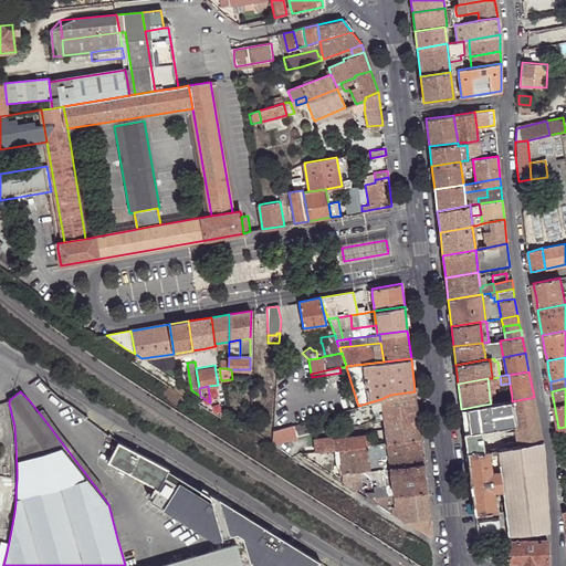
[(418,417),(415,391),(390,395),(380,399),(384,418),(387,442),(420,438),(420,432),(418,417)]
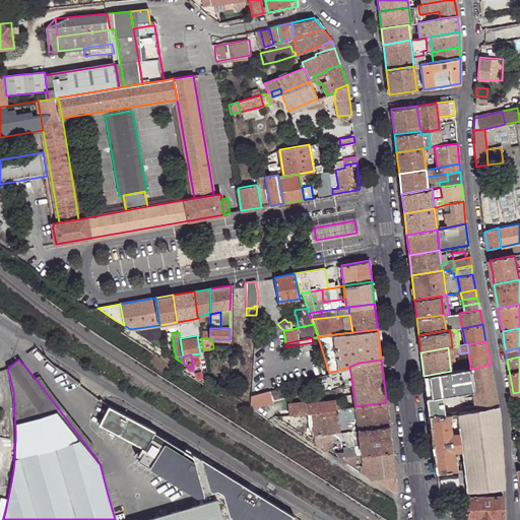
[(475,408),(499,405),(497,396),(495,386),(493,376),(491,365),(470,369),(469,368),(472,390),(473,394),(473,398),(474,403),(475,408)]
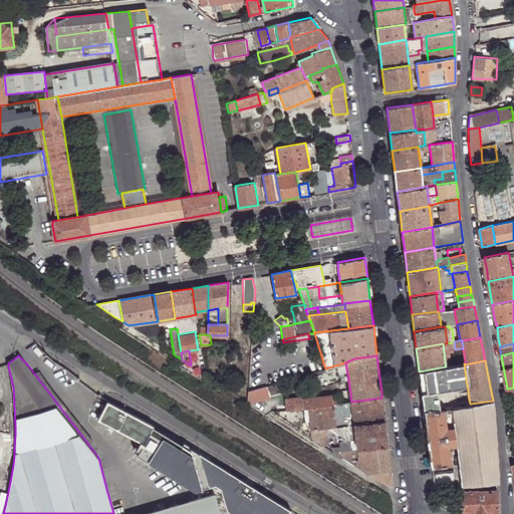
[(348,379),(345,362),(325,368),(326,369),(309,373),(313,389),(341,380),(348,379)]
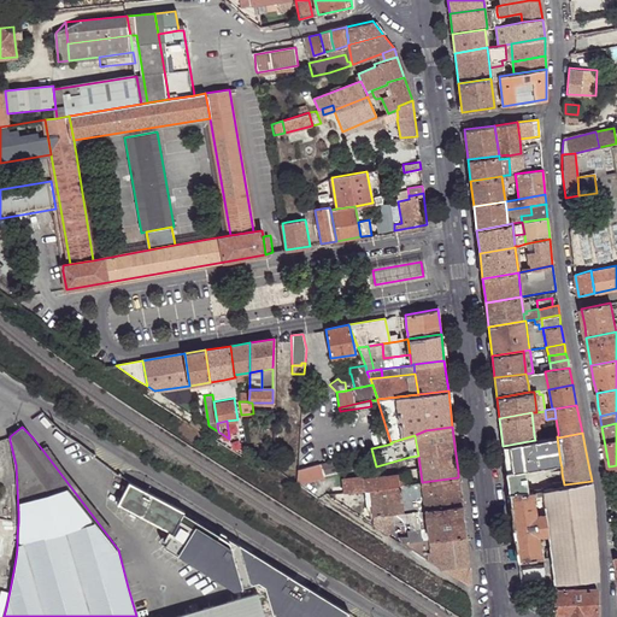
[(503,446),(506,471),(519,469),(560,463),(557,436),(535,440),(503,446)]
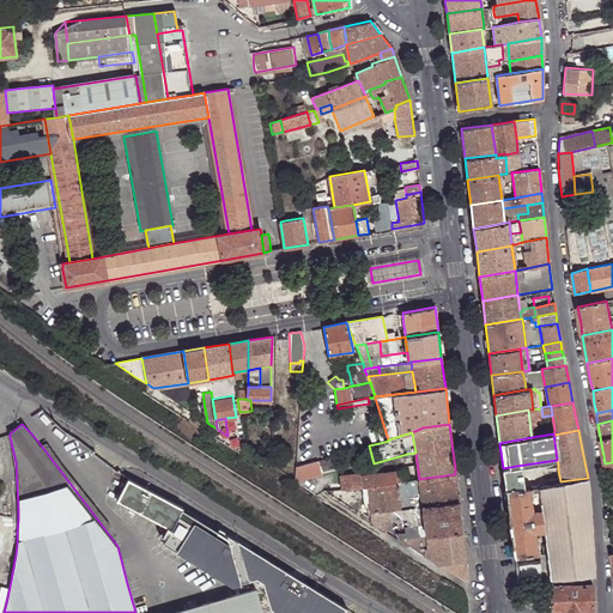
[(48,443),(42,447),(107,532),(113,528),(48,443)]
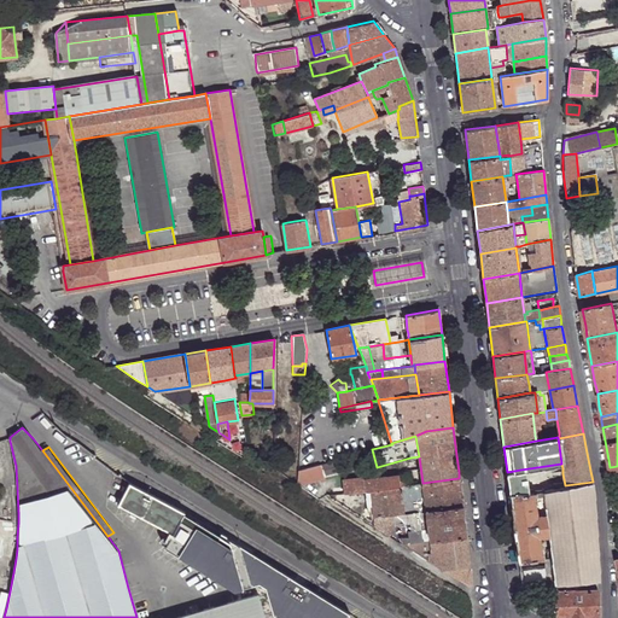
[(324,478),(320,464),(298,471),(297,484),(324,478)]
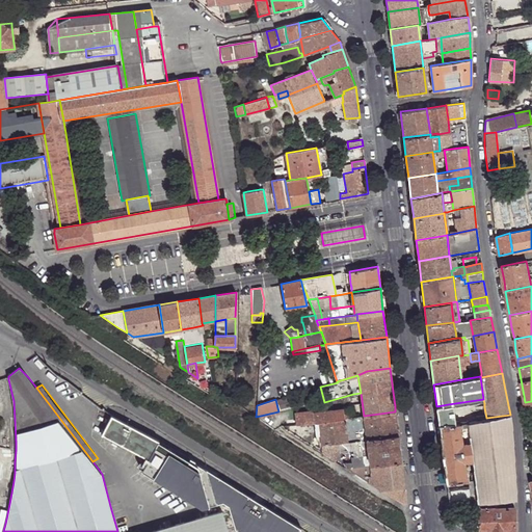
[(436,406),(440,425),(451,423),(448,404),(436,406)]
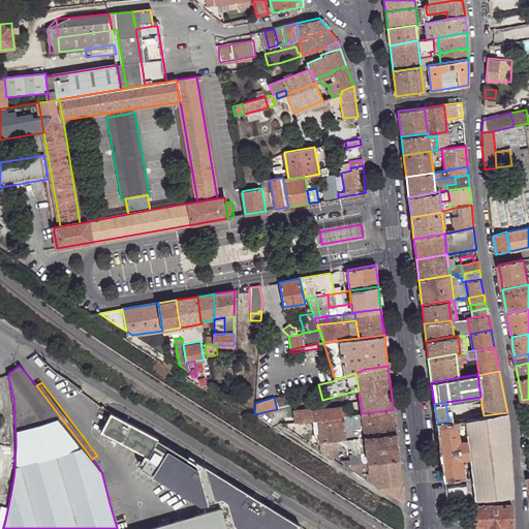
[(341,415),(349,415),(348,405),(312,410),(312,418),(316,418),(341,415)]
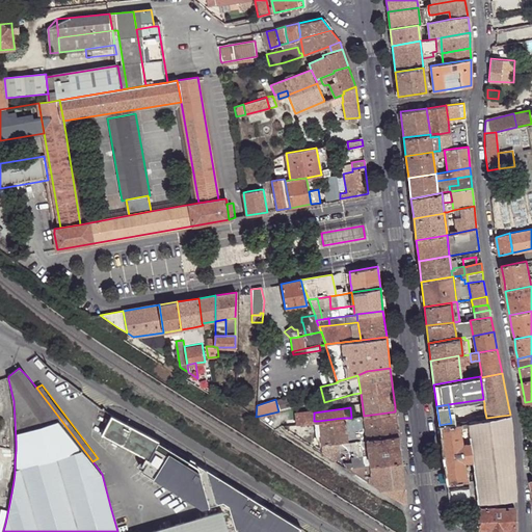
[(314,421),(314,413),(313,410),(295,413),(296,424),(297,424),(314,421)]
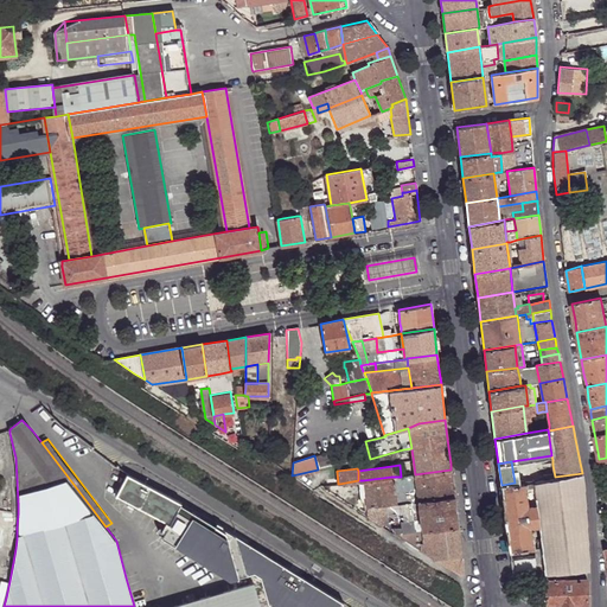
[(454,492),(451,470),(415,474),(416,489),(419,500),(454,497),(454,492)]
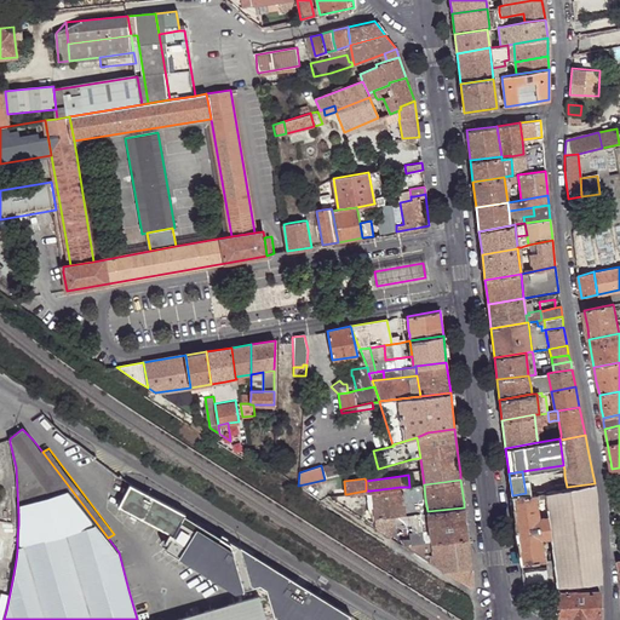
[(185,514),(132,482),(120,503),(131,510),(142,516),(173,535),(184,515),(185,514)]
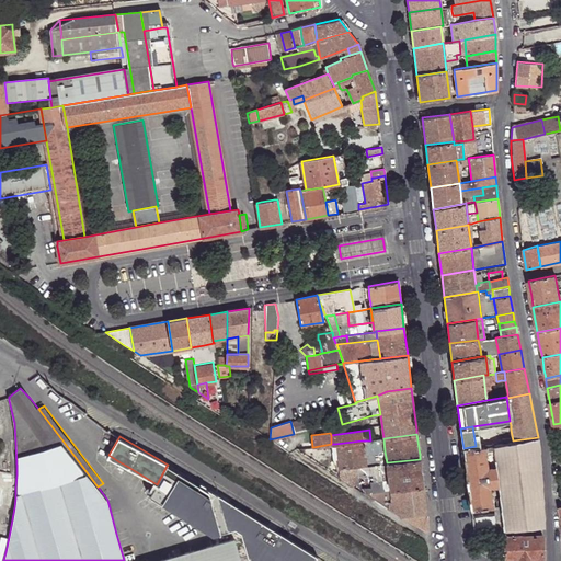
[(502,443),(493,444),(501,505),(504,530),(505,530),(538,527),(542,526),(538,437),(513,441),(502,443)]
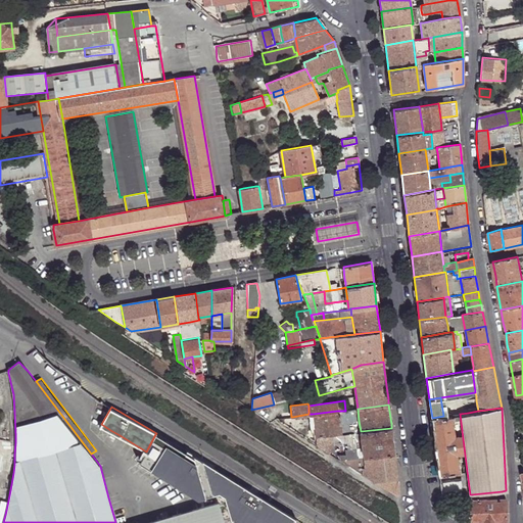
[(359,421),(358,409),(345,411),(337,411),(338,423),(359,421)]
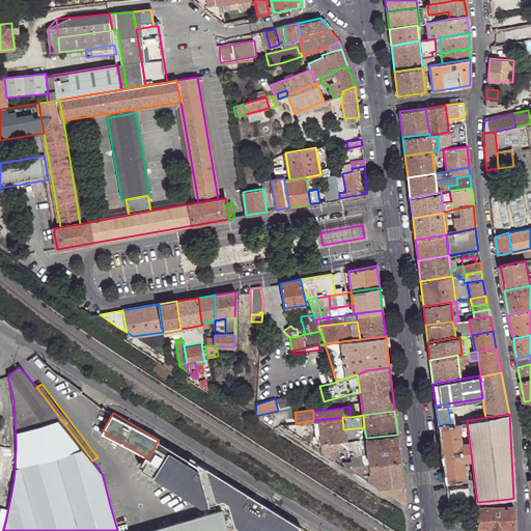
[(343,429),(342,417),(317,420),(320,443),(337,441),(345,440),(344,437),(343,429)]
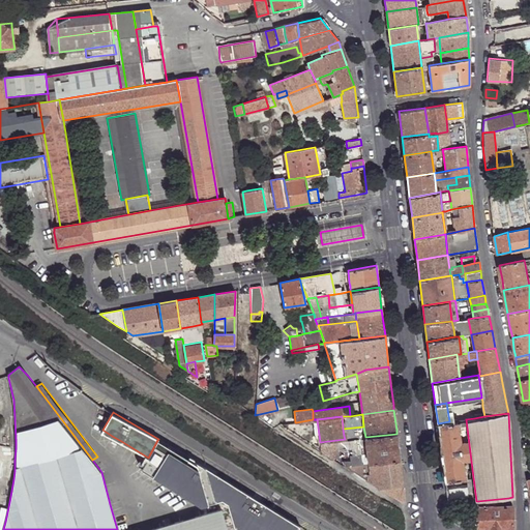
[(449,421),(438,423),(444,481),(466,478),(473,477),(466,419),(458,420),(449,421)]
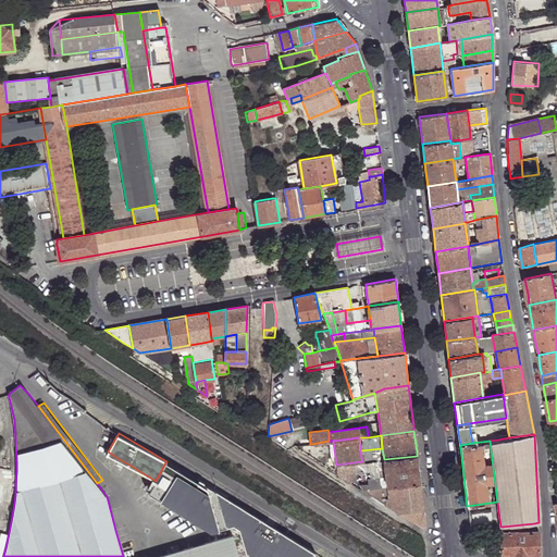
[(420,482),(417,456),(384,459),(385,468),(387,485),(420,482)]
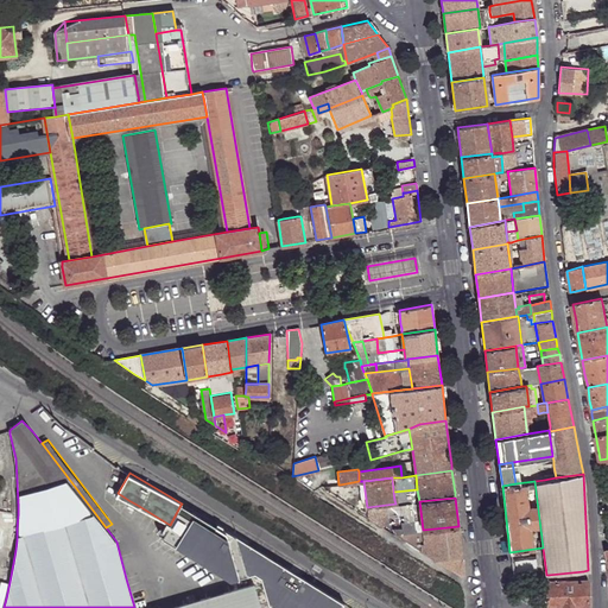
[(420,511),(419,501),(403,504),(396,504),(386,505),(387,514),(420,511)]
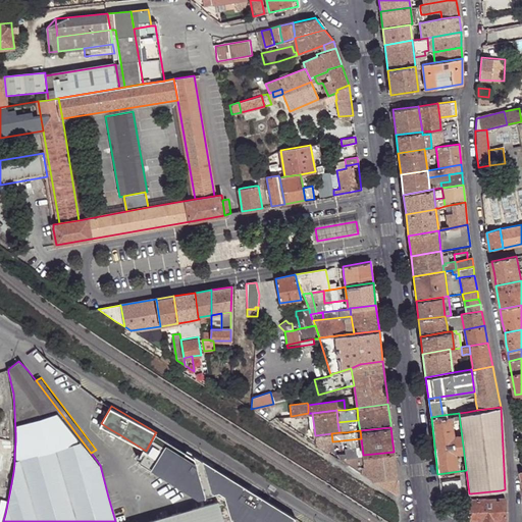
[(146,451),(140,462),(199,498),(219,491),(224,494),(225,499),(230,516),(230,518),(237,521),(293,521),(296,518),(191,454),(191,453),(176,444),(175,445),(159,434),(158,435),(155,433),(146,451)]
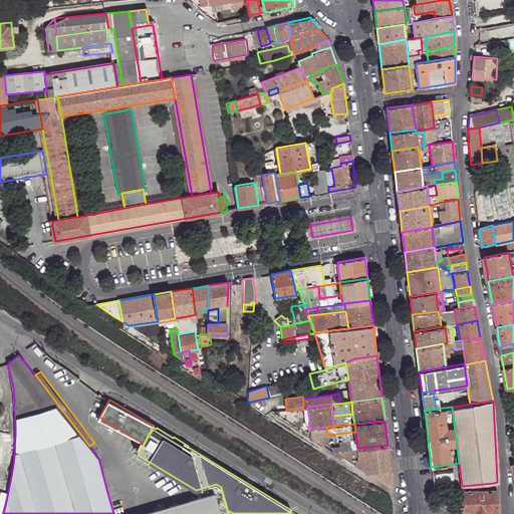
[(326,427),(310,429),(311,437),(323,445),(328,441),(327,435),(326,427)]
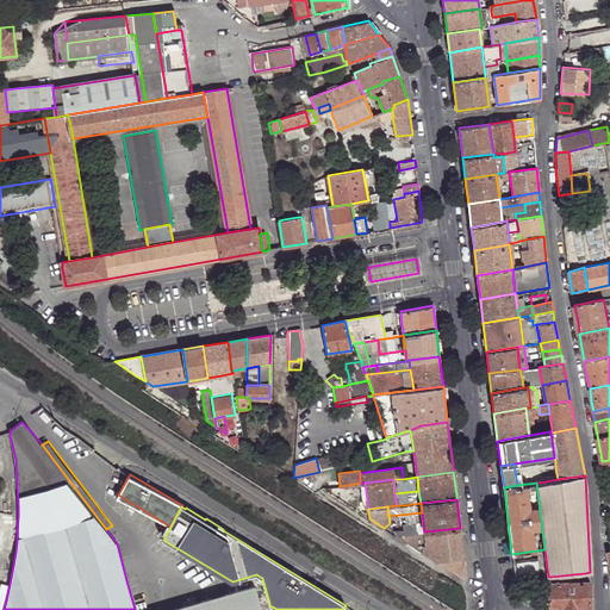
[(404,534),(416,533),(415,522),(402,523),(404,534)]
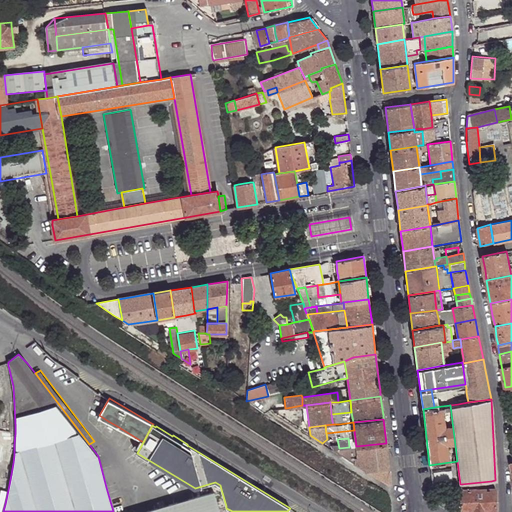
[(389,464),(386,443),(356,446),(358,457),(354,457),(355,464),(366,471),(374,470),(389,468),(389,464)]
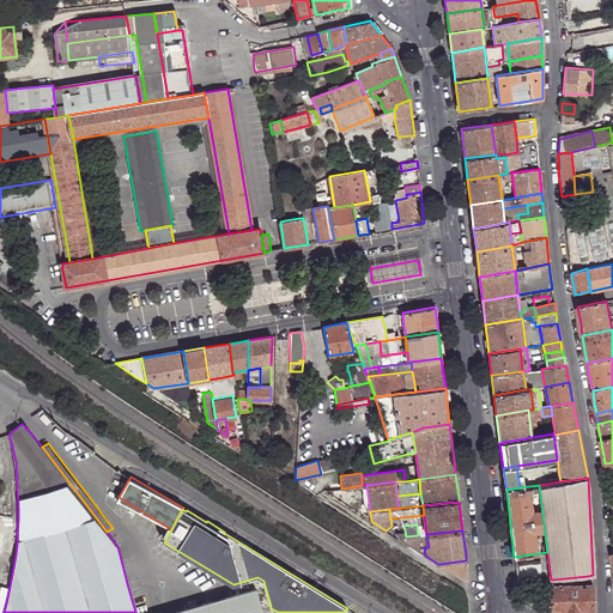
[(417,550),(426,534),(418,535),(406,536),(398,538),(417,550)]
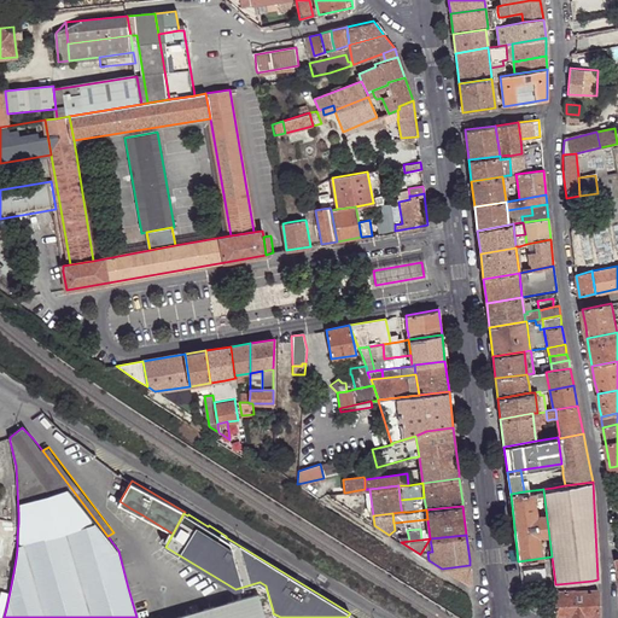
[(546,582),(528,583),(529,587),(537,587),(551,586),(554,584),(555,584),(552,557),(543,558),(546,582)]
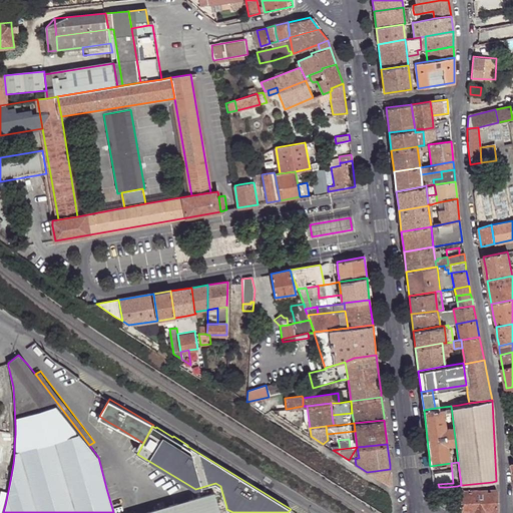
[(388,485),(392,485),(390,469),(375,471),(367,472),(373,475),(388,485)]
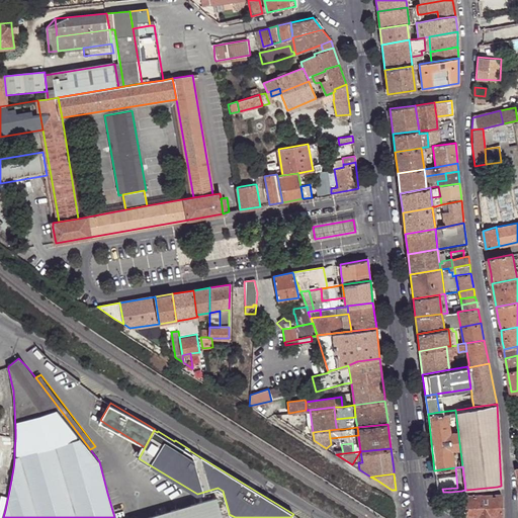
[(501,516),(501,494),(498,494),(466,494),(466,496),(466,517),(487,516),(501,516)]
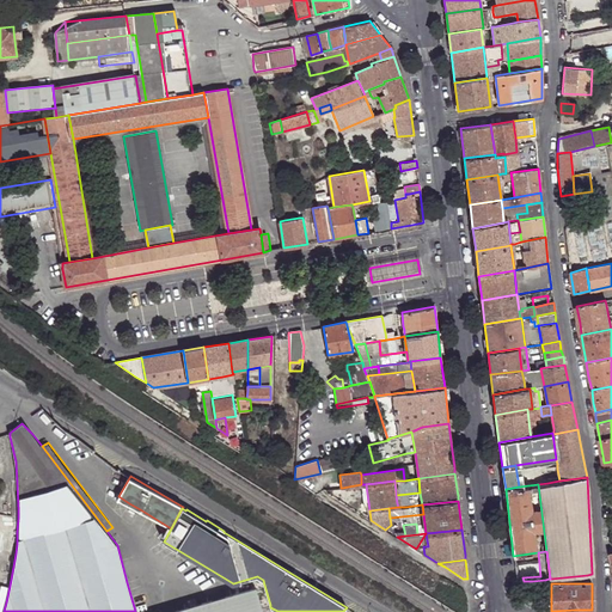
[(262,611),(255,587),(243,591),(239,592),(226,595),(170,611),(262,611)]
